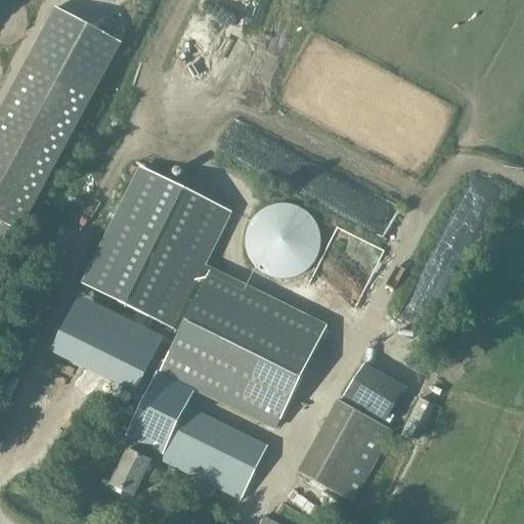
[(0,239),(0,250),(7,254),(122,43),(56,7),(0,112),(0,220),(8,225),(0,239)]
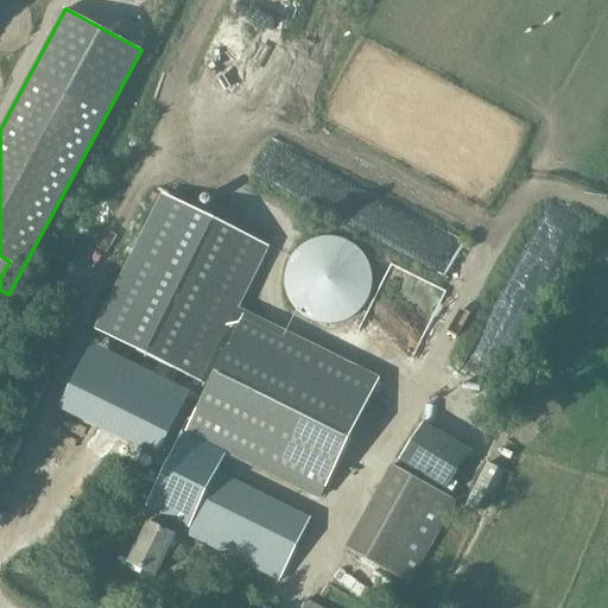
[(99,331),(200,381),(234,309),(266,246),(166,196),(99,331)]
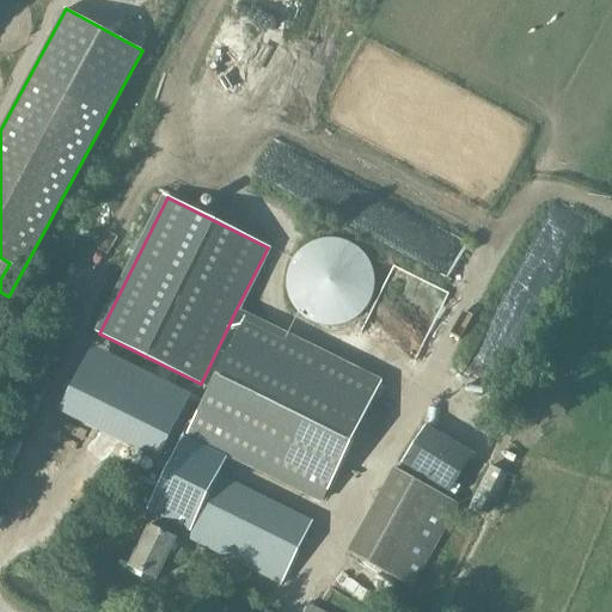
[(297,311),(305,322),(317,329),(330,332),(344,332),(357,326),(368,318),(375,306),(379,293),(379,279),(374,265),(365,255),(353,248),(340,244),(325,245),(313,250),(303,258),(294,270),(291,283),(292,298),(297,311)]
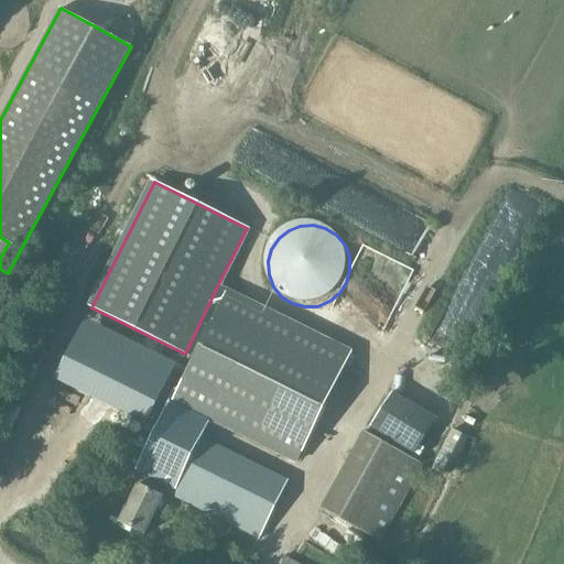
[(163,394),(299,462),(351,355),(217,286),(185,354),(163,394)]
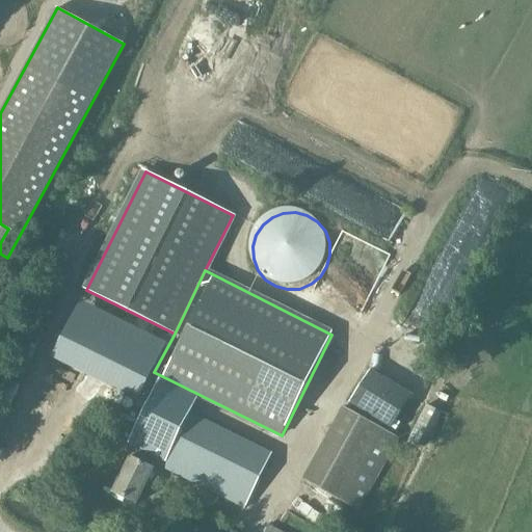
[(81,301),(53,358),(138,400),(166,344),(81,301)]
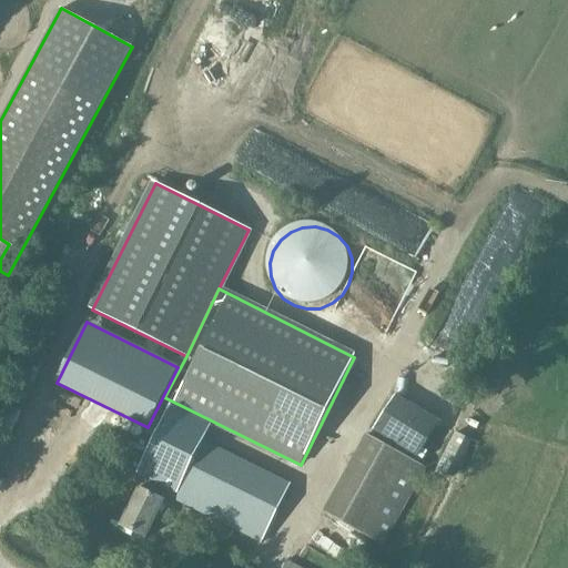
[(122,525),(146,538),(164,501),(172,505),(174,499),(263,543),(292,484),(203,440),(212,424),(172,404),(156,436),(145,458),(132,452),(118,457),(113,465),(119,478),(140,489),(130,509),(120,504),(113,506),(111,513),(113,519),(123,524),(122,525)]
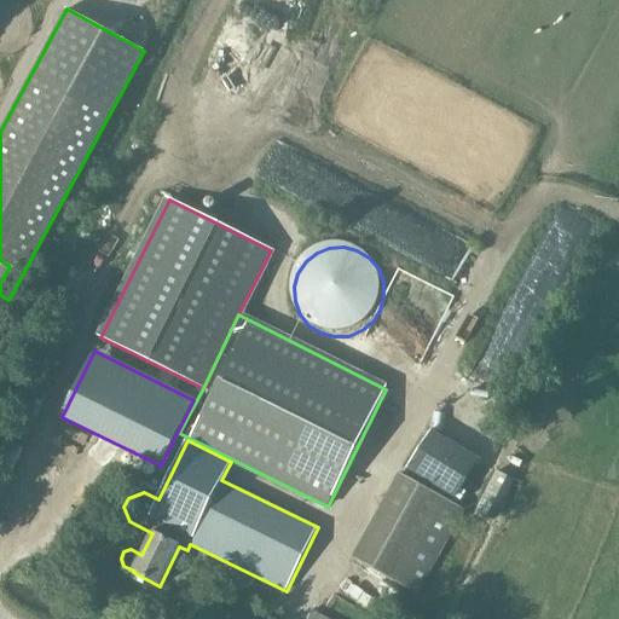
[(497,472),(476,512),(491,519),(510,479),(497,472)]
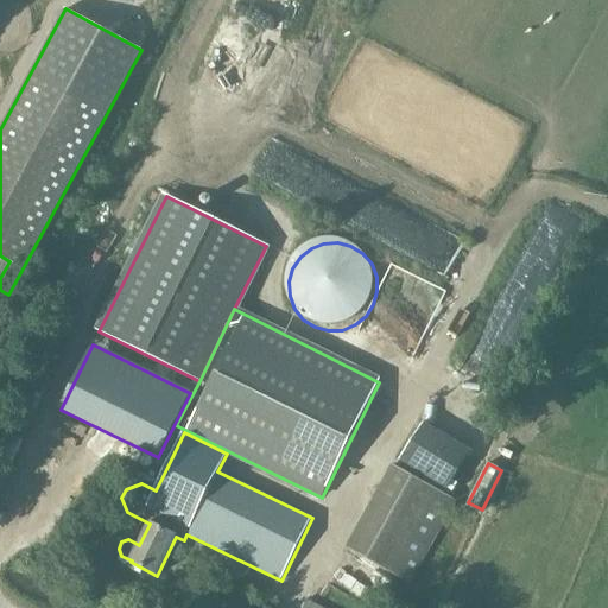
[(348,548),(411,583),(457,499),(394,464),(348,548)]
